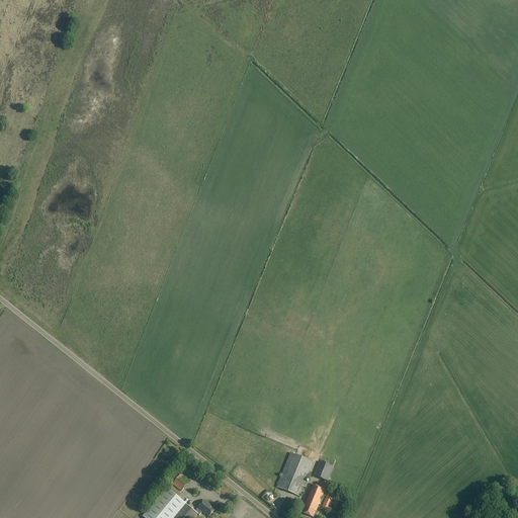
[(269,446),(264,462),(270,464),(275,447),(269,446)]
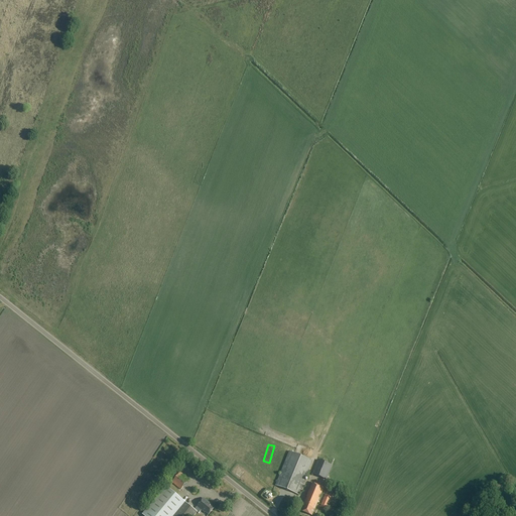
[(278,469),(284,449),(278,447),(272,467),(278,469)]
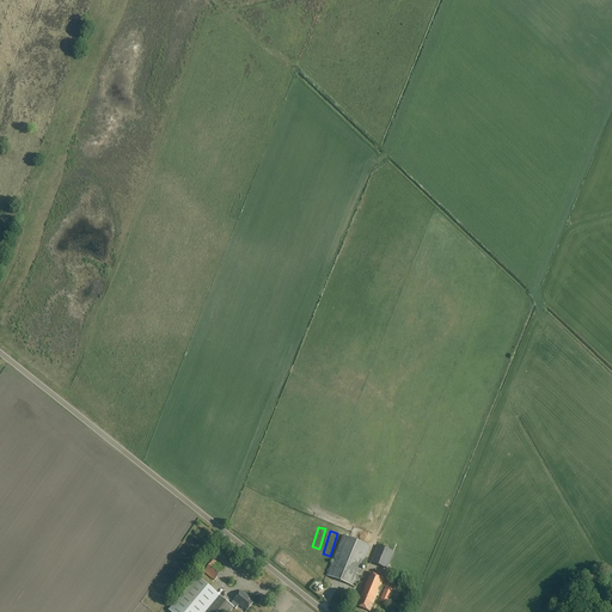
[(372,548),(343,536),(328,576),(355,587),(372,548)]
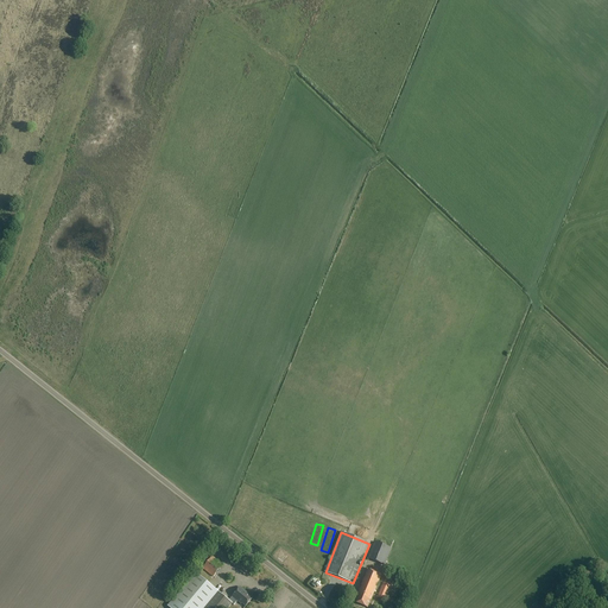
[(392,549),(375,542),(368,559),(386,565),(392,549)]
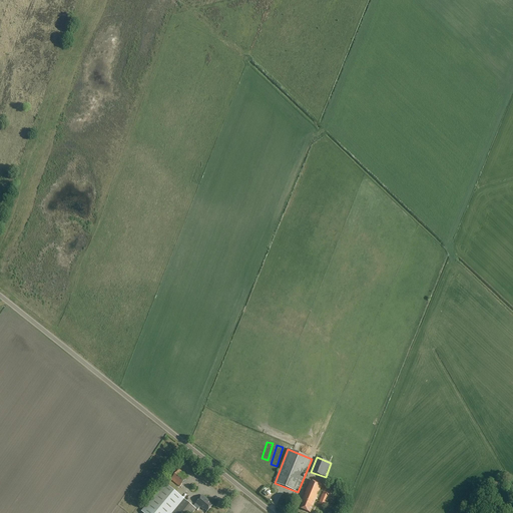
[(179,470),(171,480),(180,487),(188,478),(179,470)]
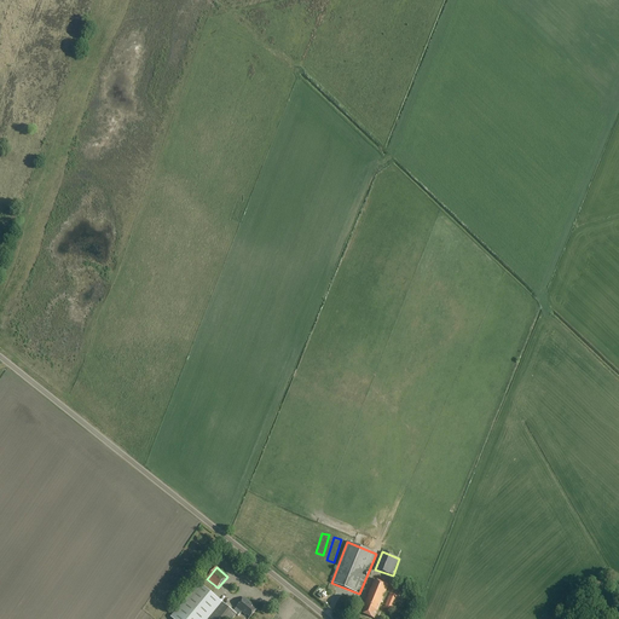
[(375,579),(363,608),(360,613),(374,618),(388,585),(375,579)]
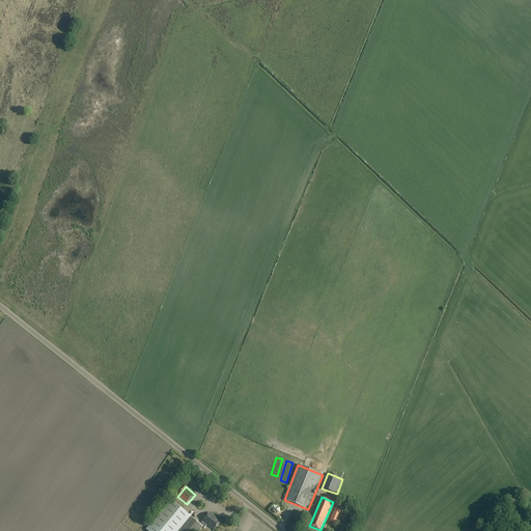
[(200,525),(171,501),(146,530),(147,530),(199,530),(203,528),(204,529),(207,525),(211,528),(212,527),(215,530),(220,523),(214,519),(215,518),(210,512),(200,525)]
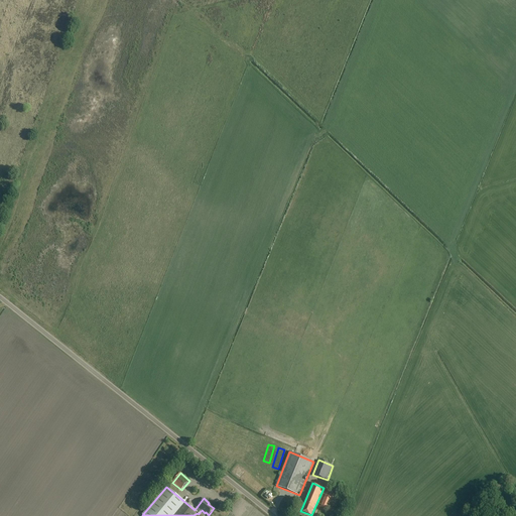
[(270,500),(275,495),(270,491),(269,492),(265,488),(260,492),(262,494),(263,493),(270,500)]
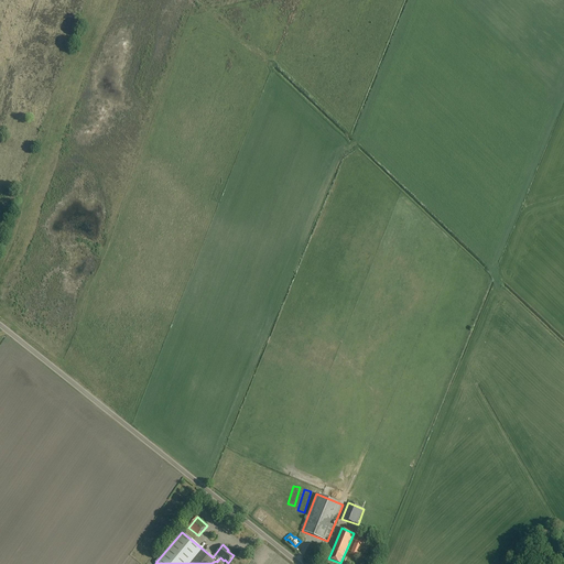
[(362,544),(356,541),(351,554),(358,557),(362,544)]
